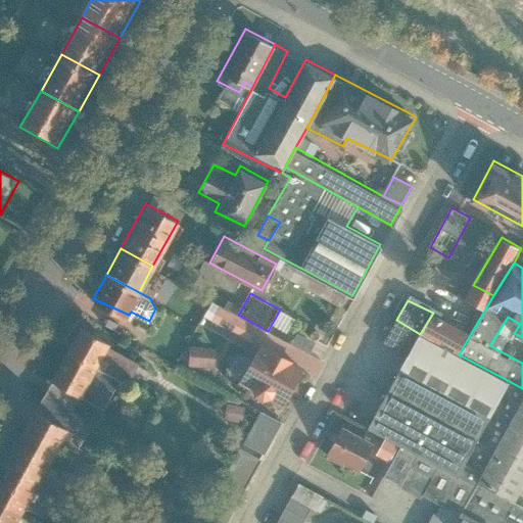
[(471,333),(433,313),(420,334),(459,354),(471,333)]
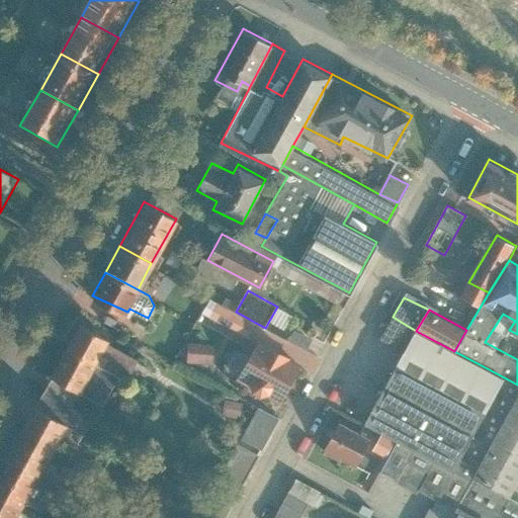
[(405,351),(416,331),(393,317),(380,339),(405,351)]
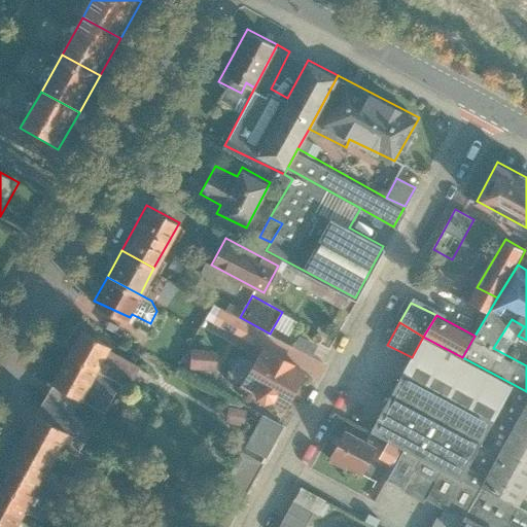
[(110,345),(77,330),(65,353),(119,381),(130,386),(141,365),(108,349),(110,345)]
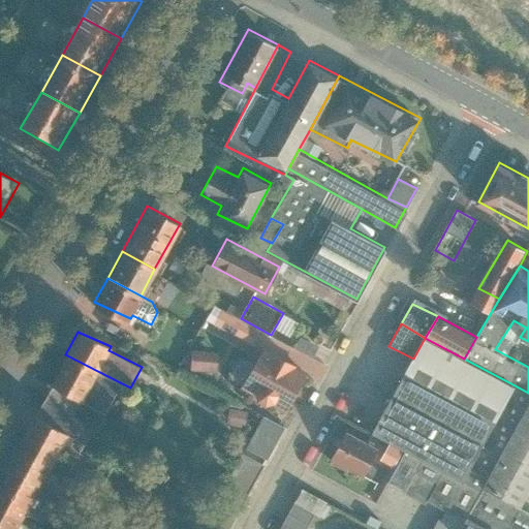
[(392,394),(484,443),(517,386),(464,359),(425,338),(413,359),(392,394)]
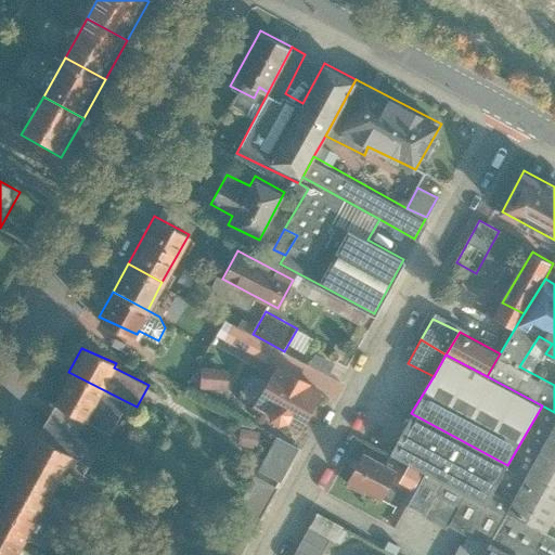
[(323,390),(275,365),(254,405),(301,430),(323,390)]
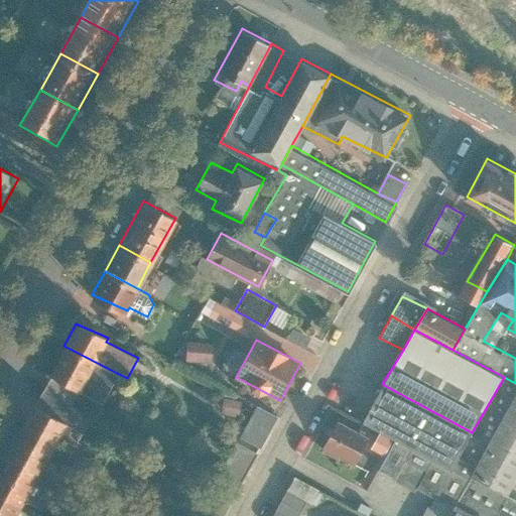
[(190,360),(216,361),(218,343),(191,341),(190,360)]
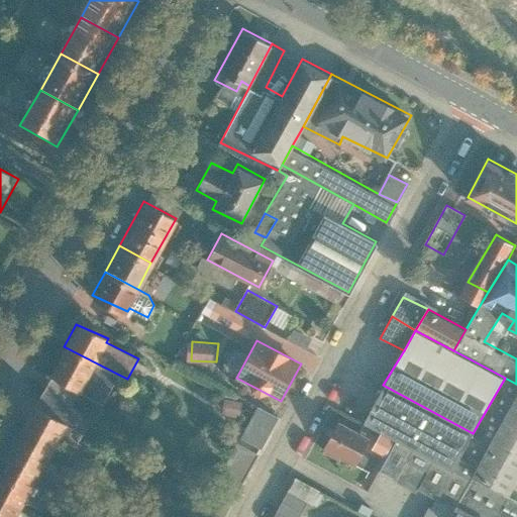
[(101,403),(117,374),(64,346),(48,374),(52,376),(80,392),(101,403)]
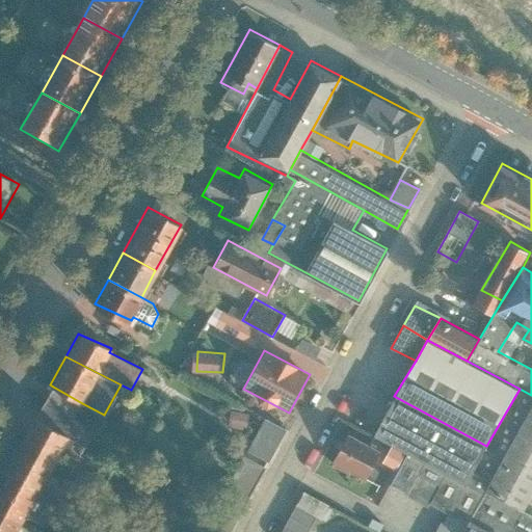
[(82,403),(53,387),(45,401),(75,418),(82,403)]
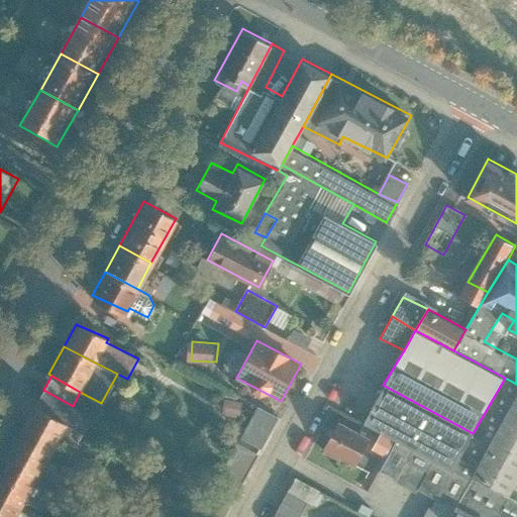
[(364,423),(399,439),(453,469),(473,433),(383,385),(364,423)]
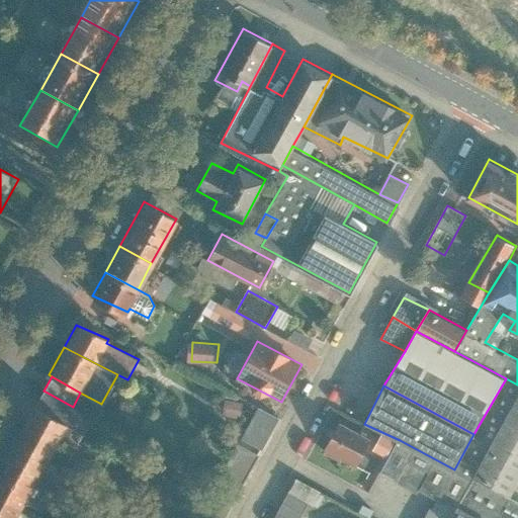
[(73,407),(44,391),(35,406),(67,424),(84,433),(92,417),(73,407)]
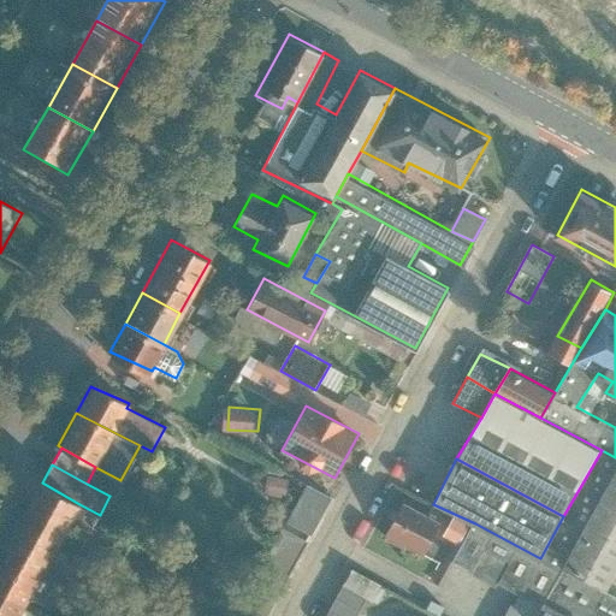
[(605,588),(615,568),(615,471),(564,569),(605,588)]
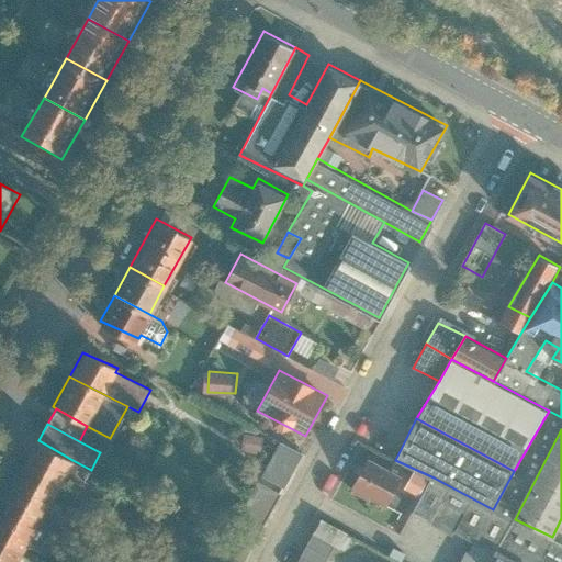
[(72,460),(38,440),(35,439),(22,464),(59,484),(72,460)]
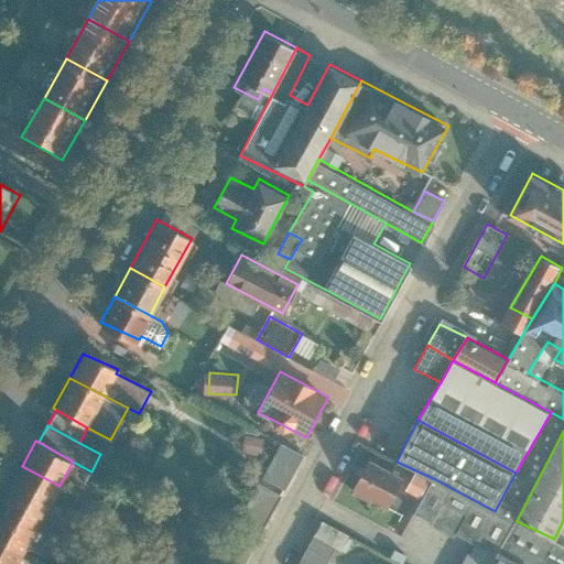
[(285,487),(303,456),(281,444),(264,476),(285,487)]
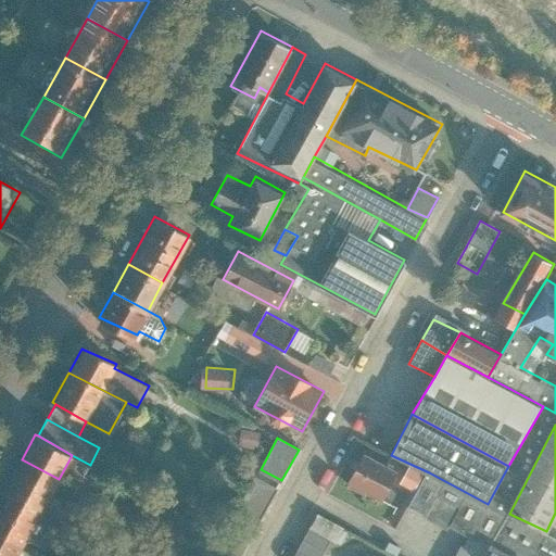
[(397,472),(364,454),(348,484),(380,502),(397,472)]
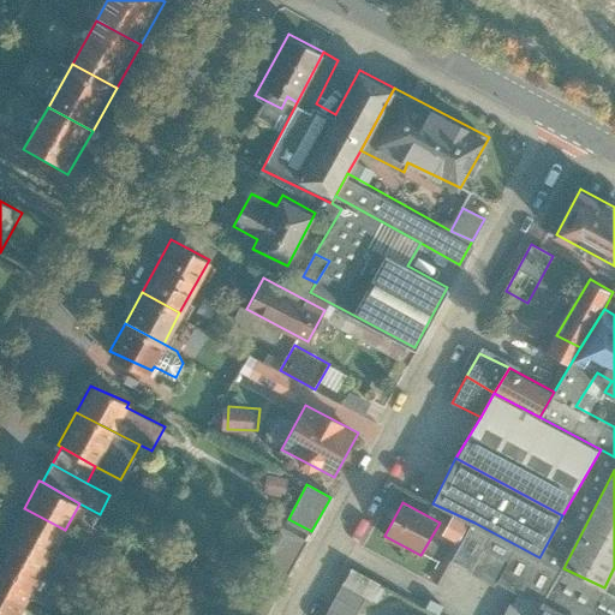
[(41,571),(65,530),(24,508),(0,549),(41,571)]
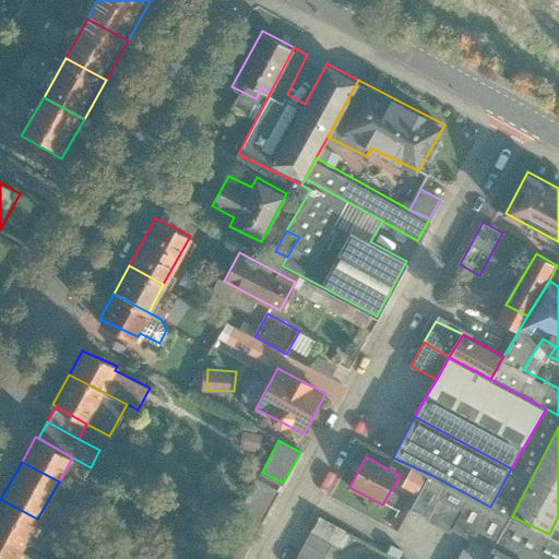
[(455,558),(487,558),(512,516),(490,507),(431,475),(412,511),(467,538),(455,558)]
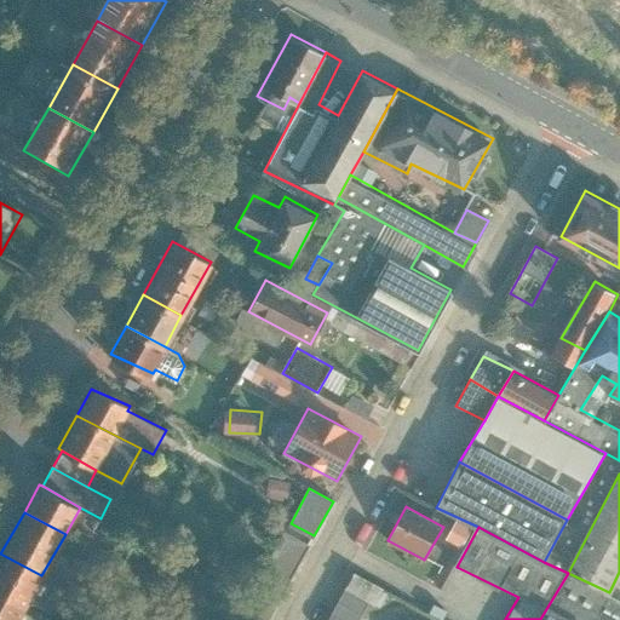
[(286,586),(309,544),(285,532),(263,573),(286,586)]
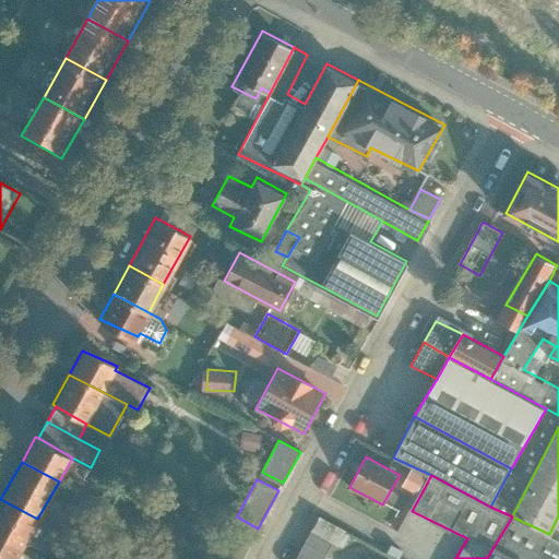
[(0,533),(23,546),(37,519),(0,499),(0,533)]
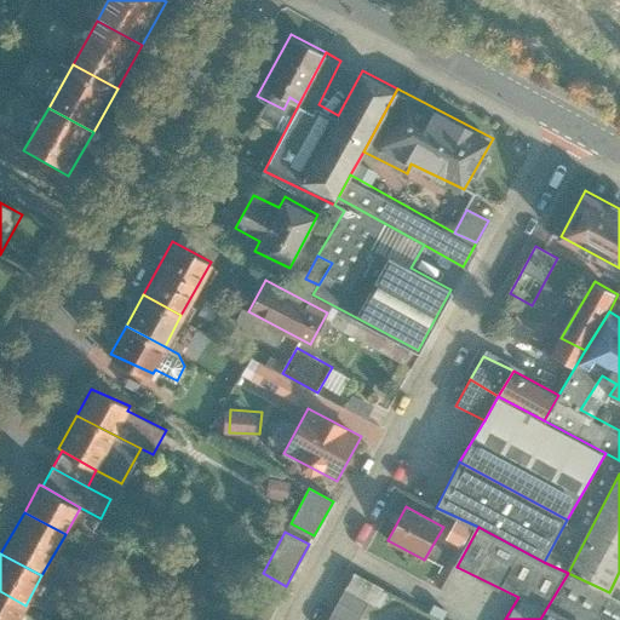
[(357,619),(377,585),(355,573),(328,619),(357,619)]
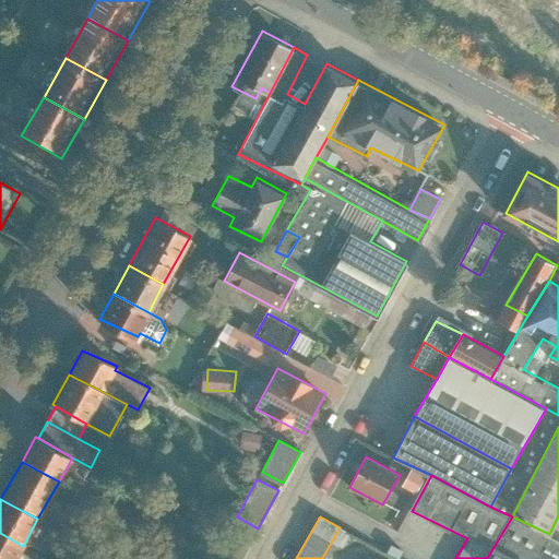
[(558,558),(558,538),(549,534),(512,516),(487,558),(558,558)]
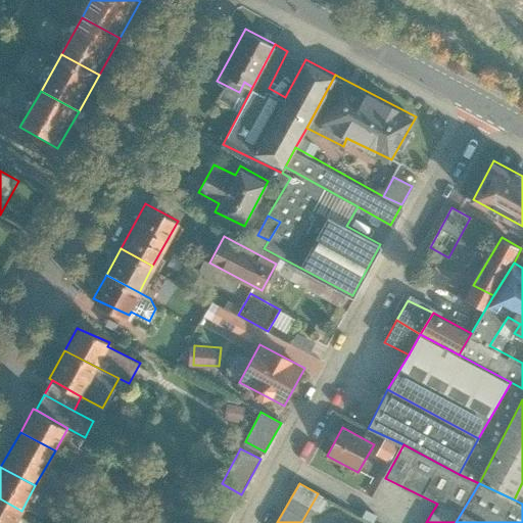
[(226,522),(237,504),(217,493),(200,522),(226,522)]
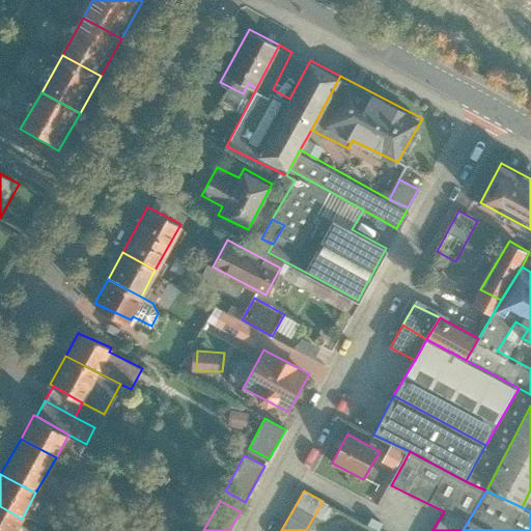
[(0,530),(15,530),(22,519),(0,506),(0,530)]
